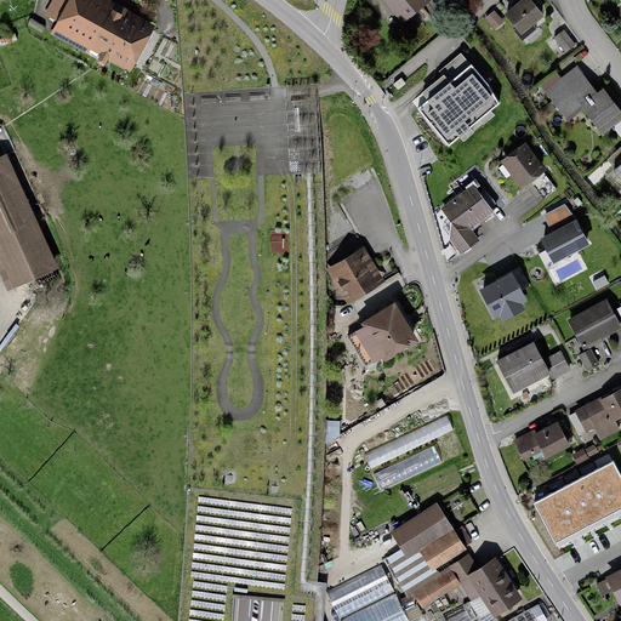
[(149,28),(95,0),(58,0),(51,15),(64,22),(57,35),(89,52),(93,44),(131,63),(149,28)]
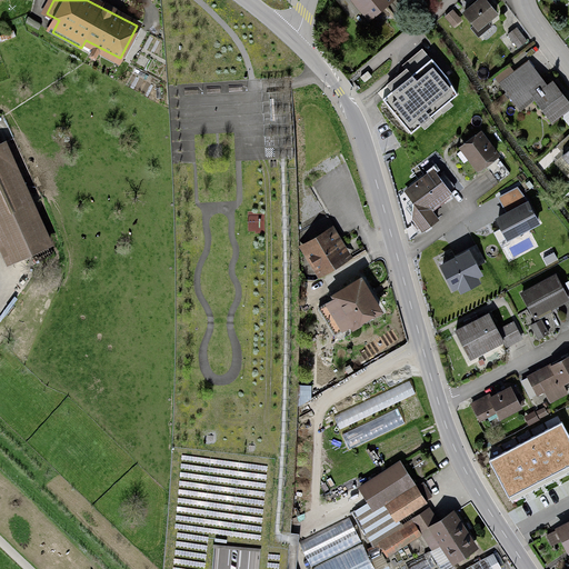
[(392,0),(350,0),(368,21),(393,1),(392,0)]
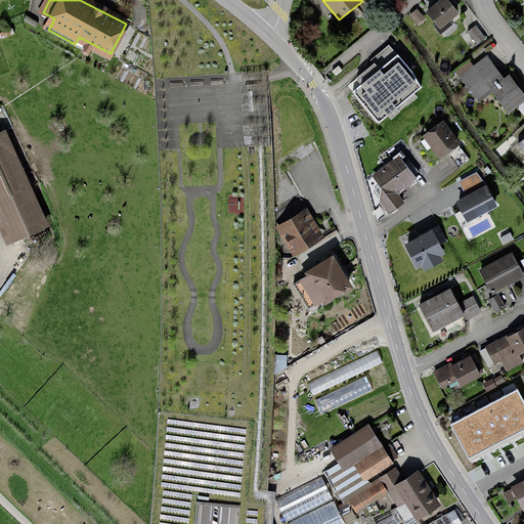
[(448,0),(440,0),(427,12),(441,29),(460,12),(448,0)]
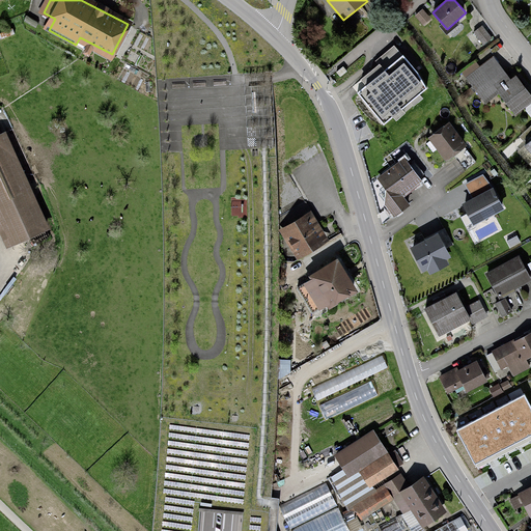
[(422,8),(414,15),(422,25),(430,19),(422,8)]
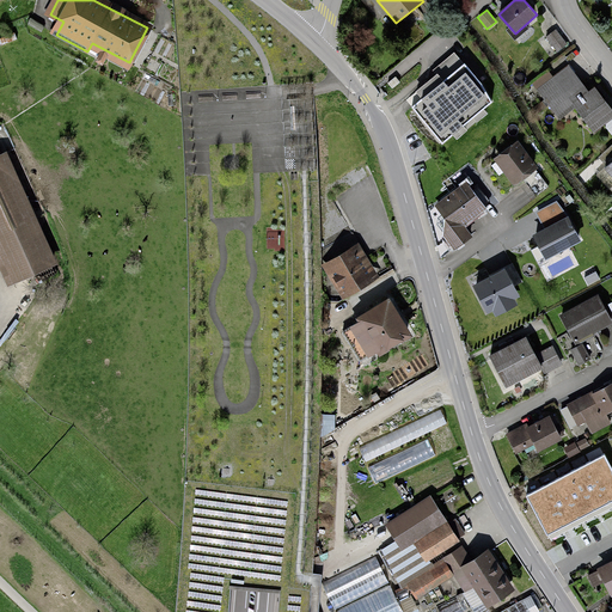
[(556,29),(544,37),(557,55),(569,46),(556,29)]
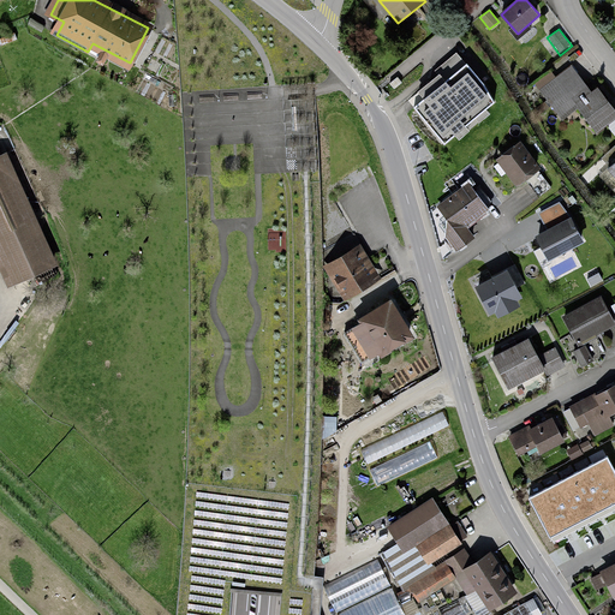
[(466,64),(415,108),(448,148),(500,103),(466,64)]
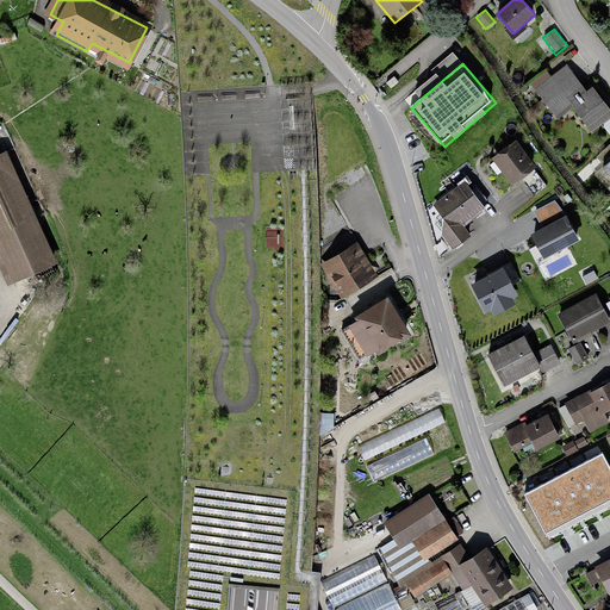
[(547,70),(530,82),(556,118),(573,106),(592,131),(602,123),(609,134),(609,109),(593,87),(587,92),(567,63),(552,75),(547,70)]
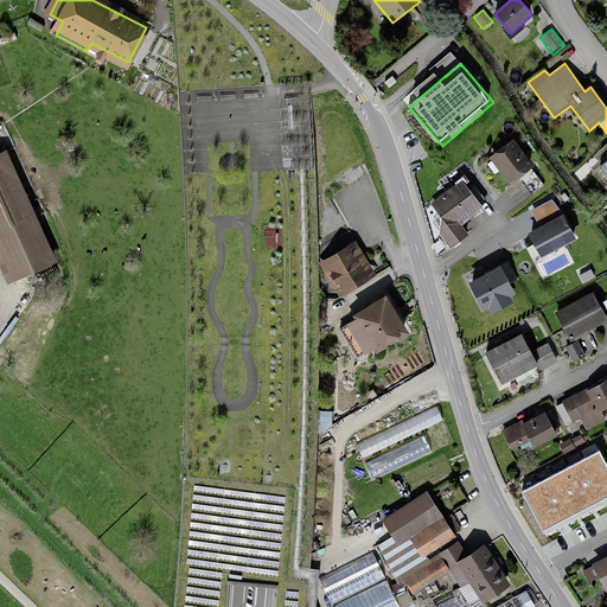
[(515,141),(490,158),(509,185),(518,178),(531,168),(534,167),(515,141)]
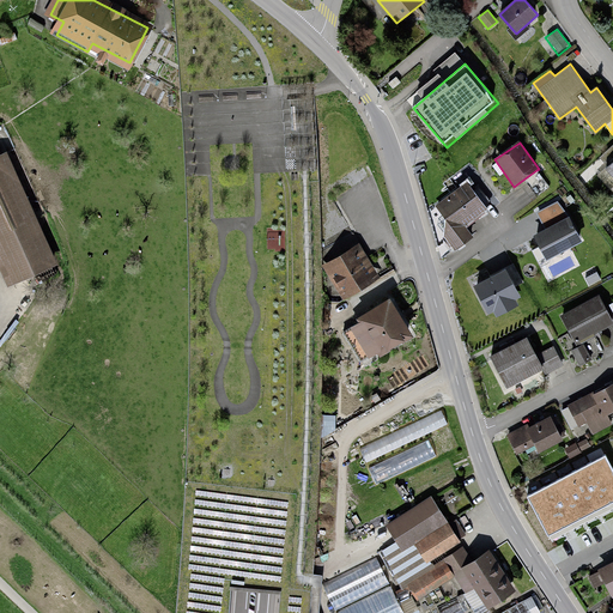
[(606,167),(612,174),(612,145),(602,155),(610,163),(606,167)]
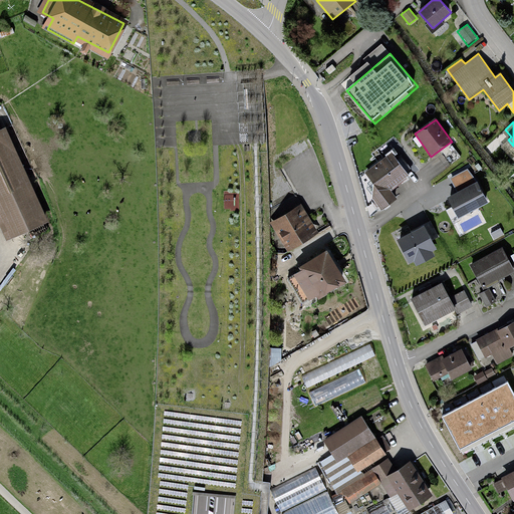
[(1,125),(0,125),(0,204),(13,234),(43,221),(1,125)]
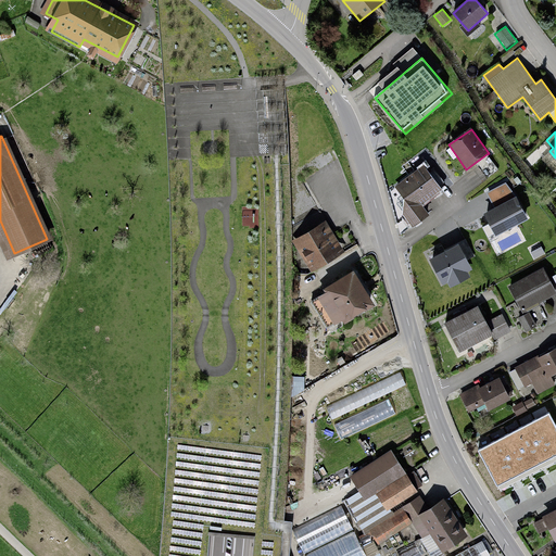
[(487,154),(475,163),(487,178),(498,169),(487,154)]
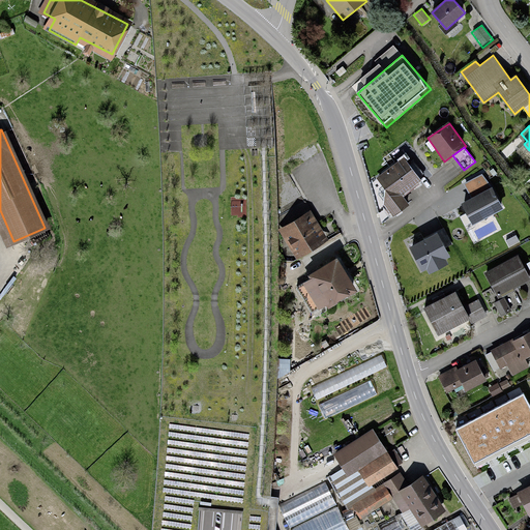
[(405,156),(377,178),(386,190),(384,204),(394,218),(411,205),(404,195),(422,180),(405,156)]
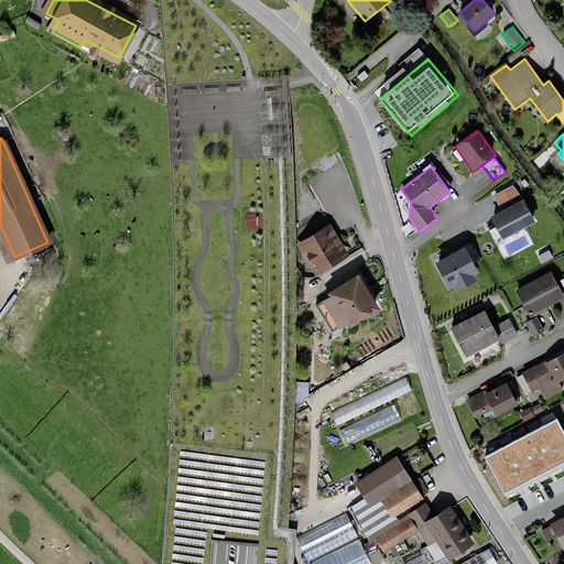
[(516,185),(496,195),(505,212),(494,217),(503,236),(534,221),(516,185)]
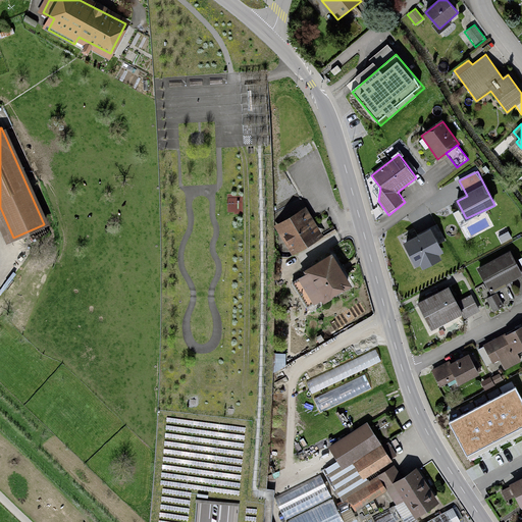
[(307,208),(275,226),(293,255),(324,237),(307,208)]
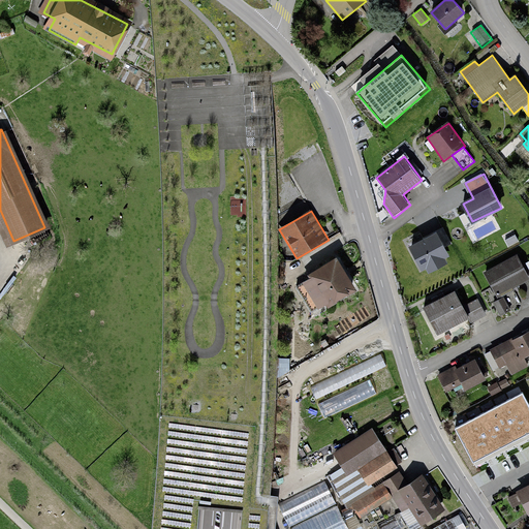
[(442,228),(408,247),(422,272),(426,270),(428,274),(448,262),(446,258),(450,256),(444,245),(449,242),(442,228)]
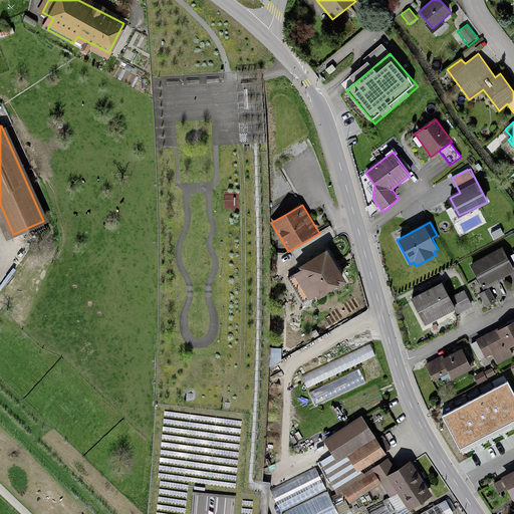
[(513,269),(502,247),(470,264),(483,288),(513,271),(513,269)]
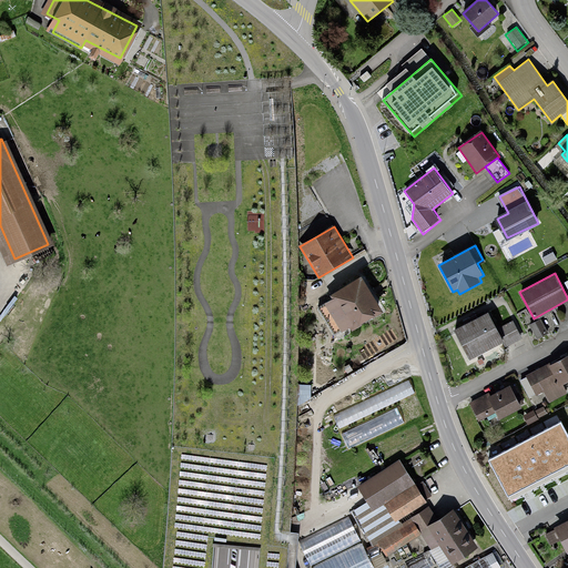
[(363,277),(325,298),(345,333),(383,312),(363,277)]
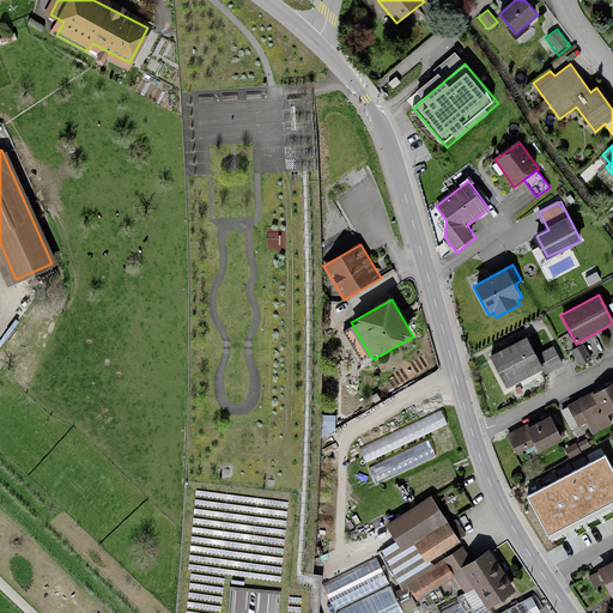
[(528,334),(491,354),(508,387),(541,369),(545,375),(565,364),(554,344),(538,353),(528,334)]
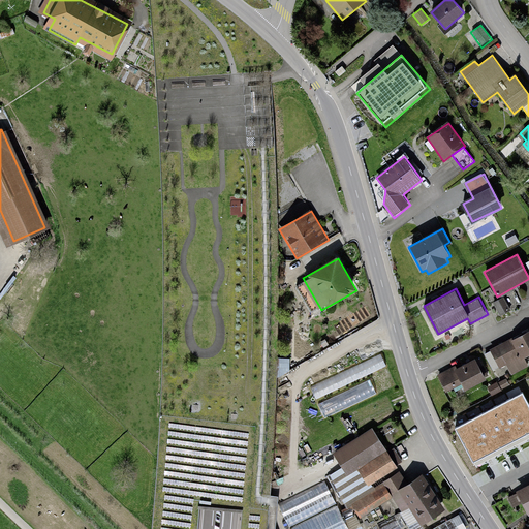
[(503,297),(494,302),(502,316),(511,310),(503,297)]
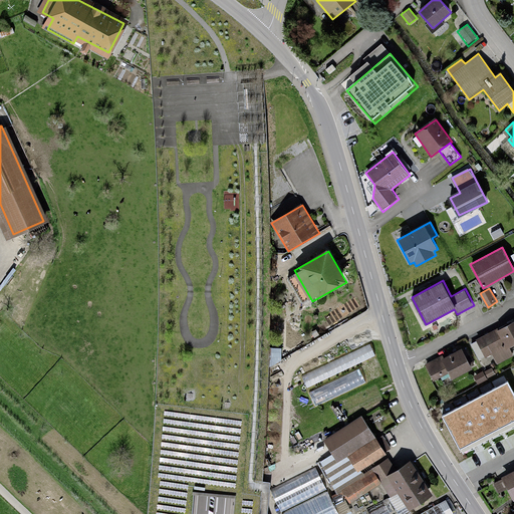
[(513,319),(475,339),(485,357),(492,354),(497,364),(513,356),(509,348),(513,344),(513,319)]
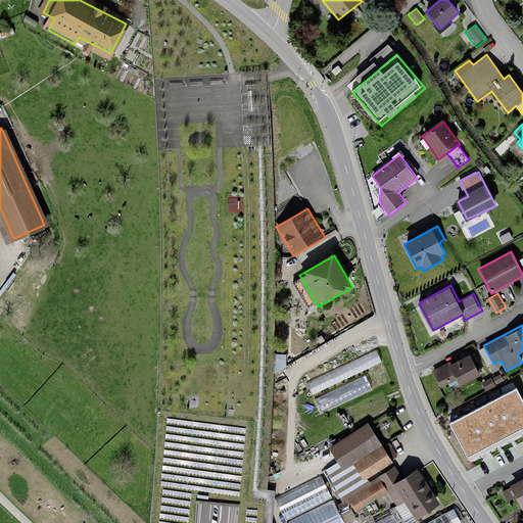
[(449,360),(434,368),(443,385),(458,378),(462,385),(481,376),(470,354),(452,364),(449,360)]
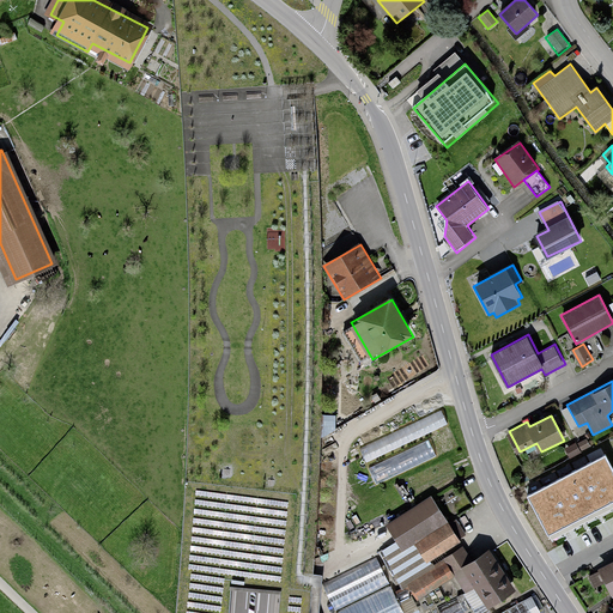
[(590,443),(578,450),(583,460),(595,453),(590,443)]
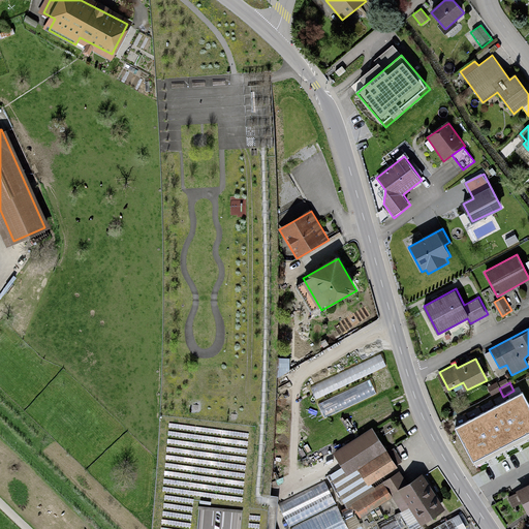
[(373,428),(333,453),(347,475),(359,468),(369,486),(398,468),(373,428)]
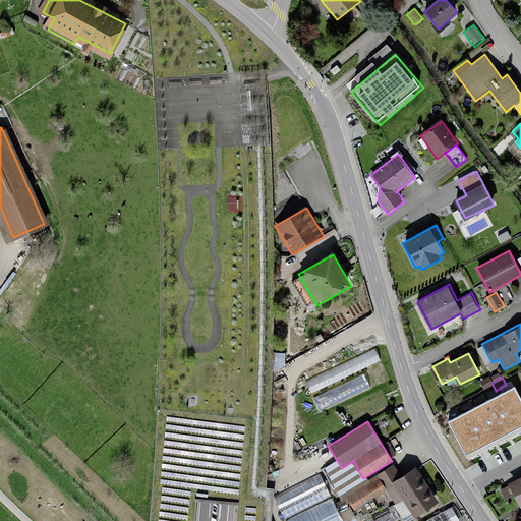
[(331,464),(323,468),(335,495),(344,490),(331,464)]
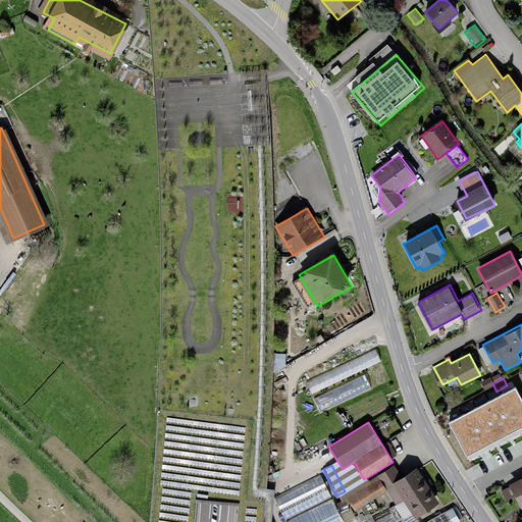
[(380,475),(399,504),(406,499),(417,517),(437,504),(416,470),(402,478),(394,466),(380,475)]
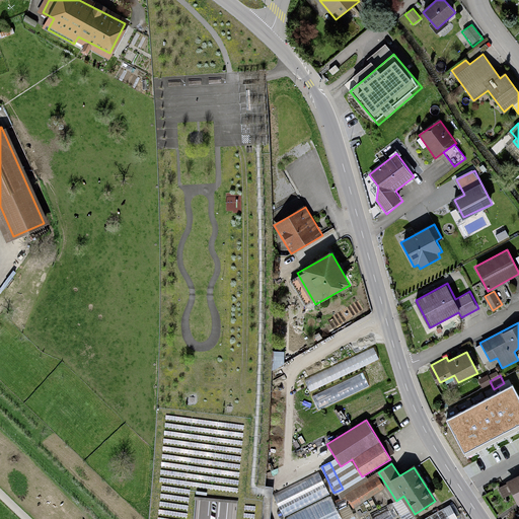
[(341,518),(317,472),(275,494),(287,518),(341,518)]
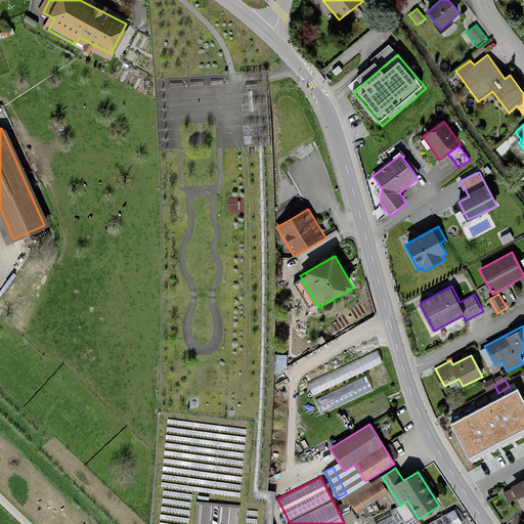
[(523,479),(512,486),(523,511),(523,479)]
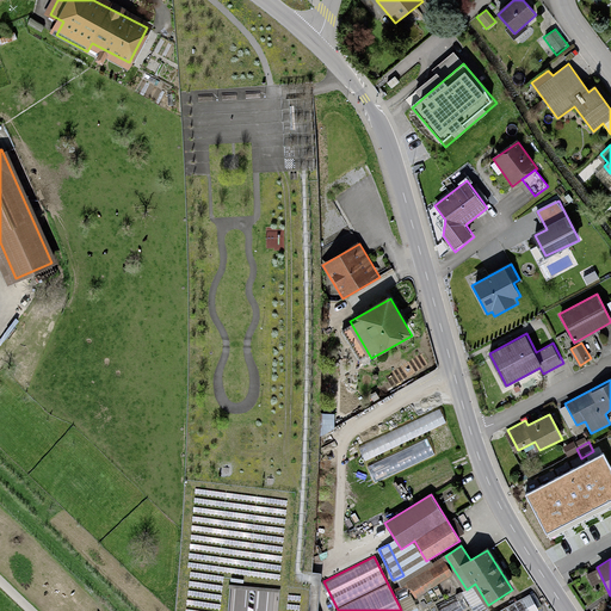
[(440,560),(408,579),(418,593),(449,574),(440,560)]
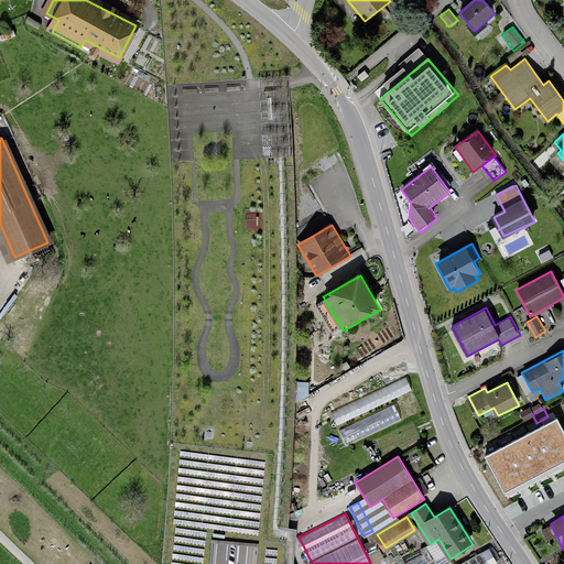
[(425,545),(403,557),(405,563),(426,563),(434,560),(425,545)]
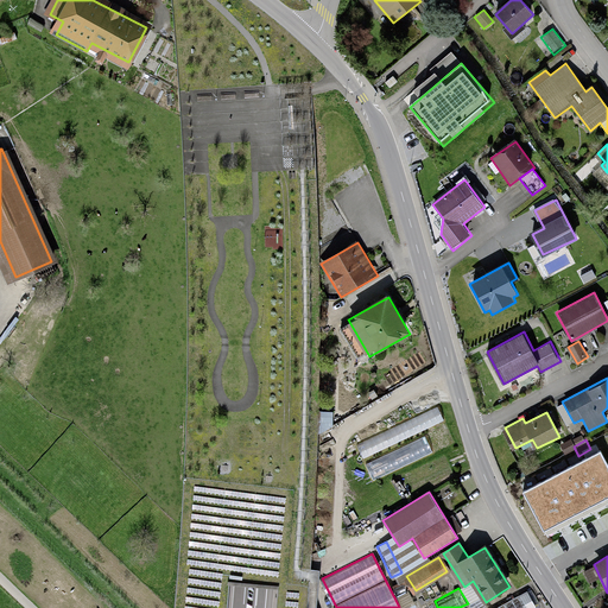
[(529,607),(520,594),(494,607),(529,607)]
